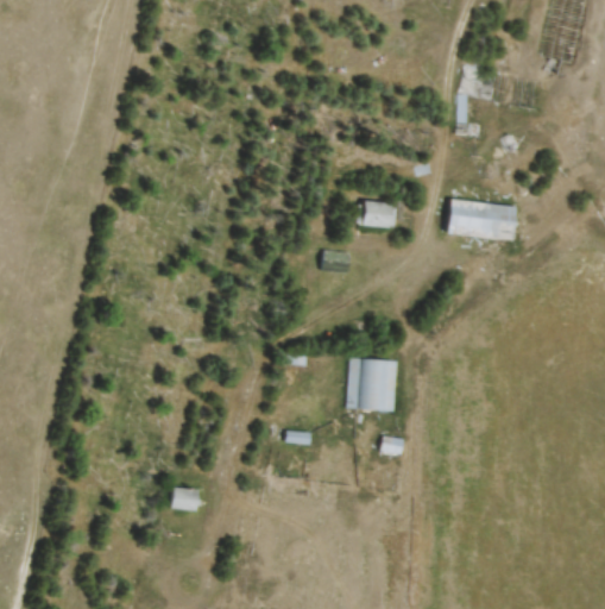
[(476,67),(461,70),(465,87),(474,86),(473,83),(479,82),(476,67)]
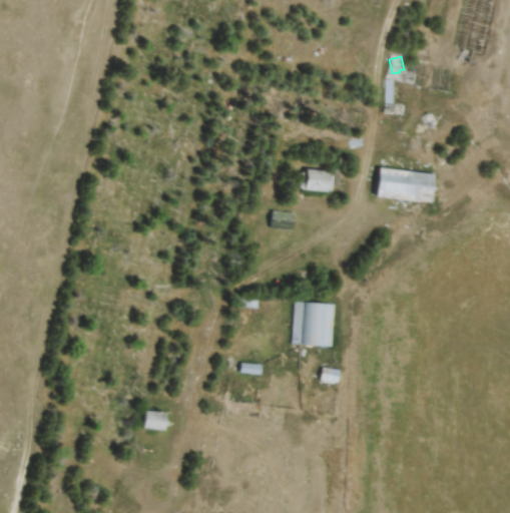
[(432,202),(435,173),(376,168),(374,197),(432,202)]
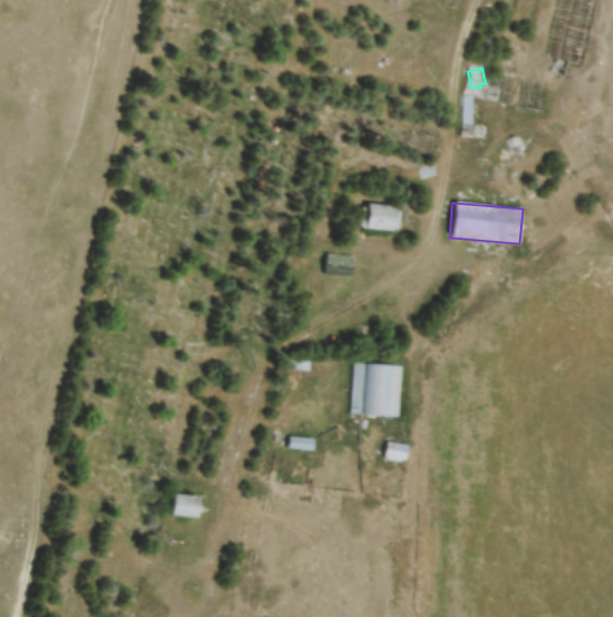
[(400,229),(400,205),(363,205),(363,229),(400,229)]
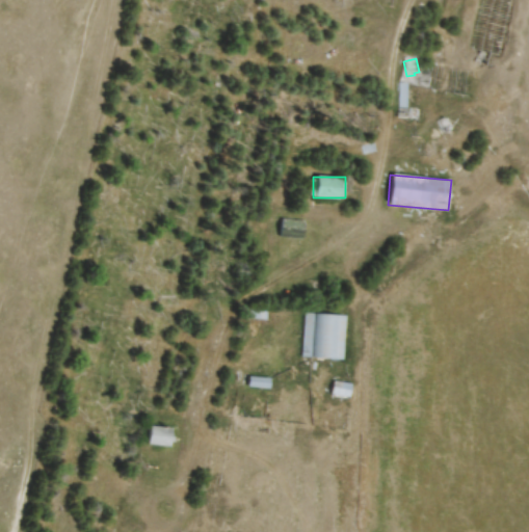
[(281,237),(302,237),(303,219),(282,219),(281,237)]
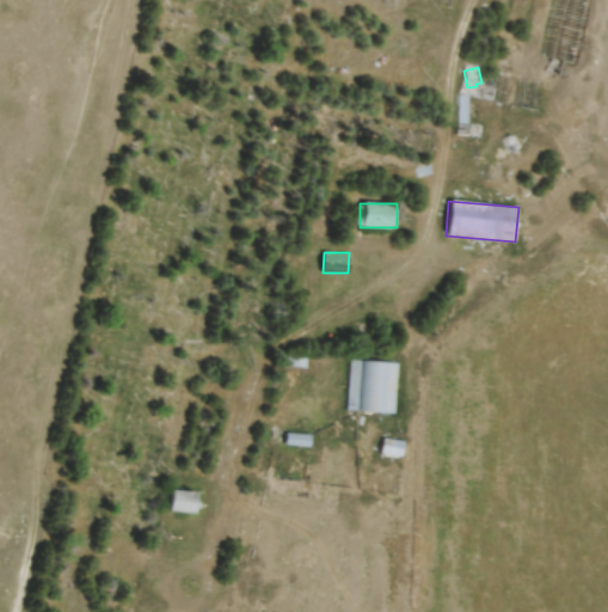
[(349,411),(398,414),(400,362),(351,360),(349,411)]
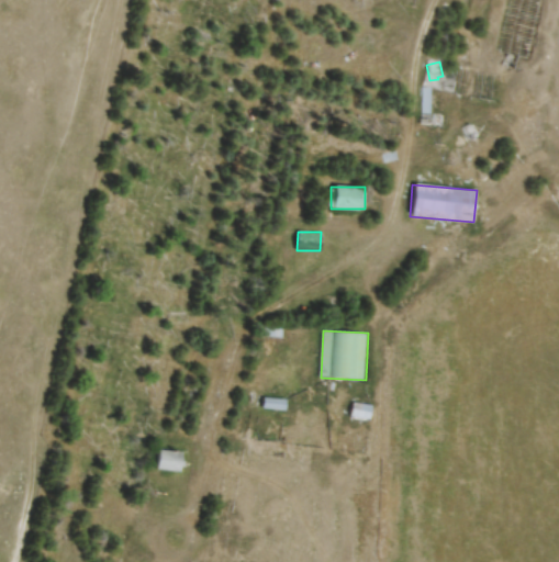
[(284,408),(286,401),(263,398),(261,407),(284,408)]
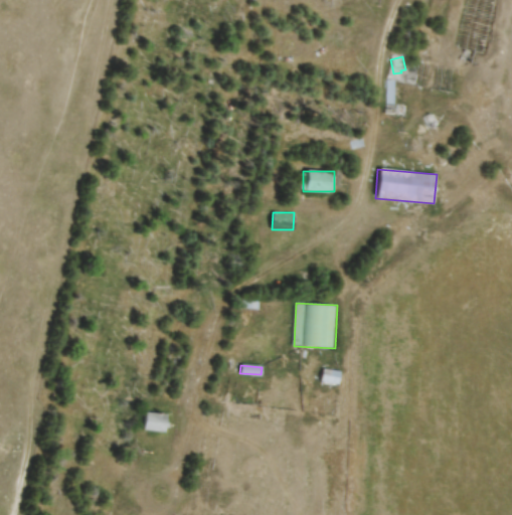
[(141,431),(166,431),(166,412),(141,412),(141,431)]
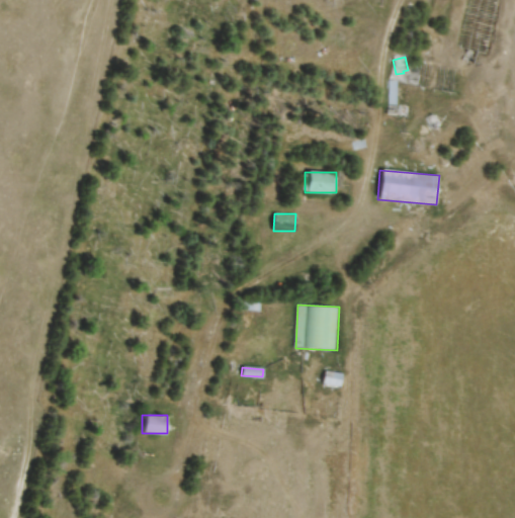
All buildings are outlined.
